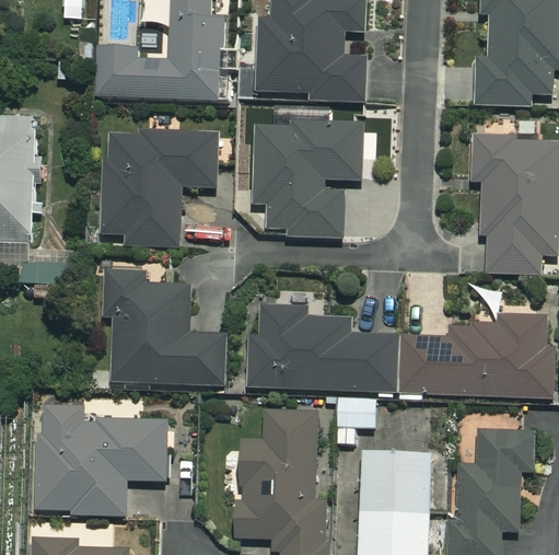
[(237,13),(239,0),(172,0),(170,60),(140,59),(140,47),(99,46),(96,94),(221,100),(224,13),(237,13)]
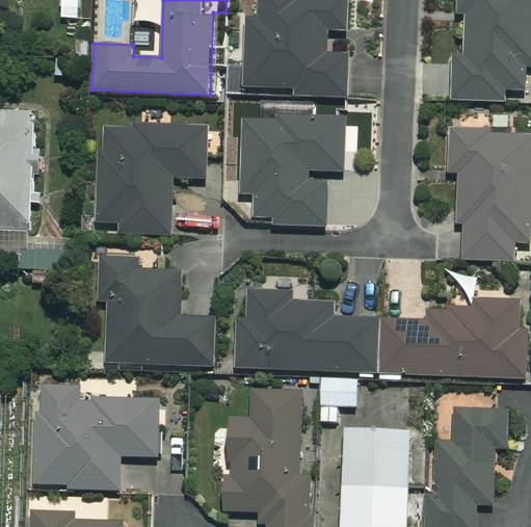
[(161,26),(162,0),(137,0),(136,24),(161,26)]
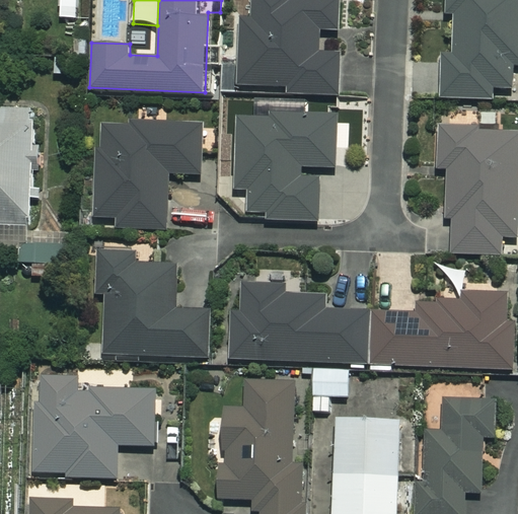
[(254,0),(254,13),(240,12),(235,84),(336,91),(339,52),(317,50),(319,28),(336,29),(338,0),(254,0)]
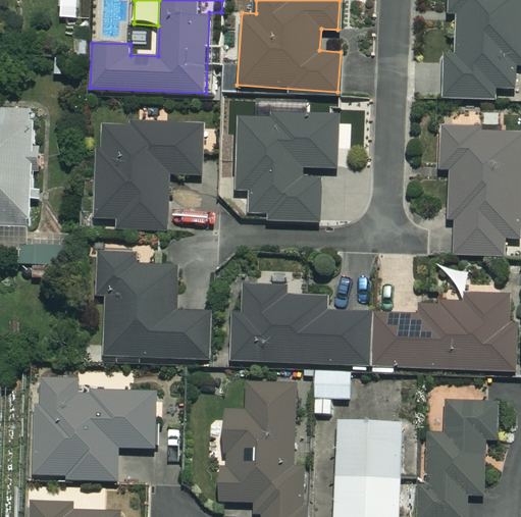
[(449,0),(450,12),(455,12),(455,47),(444,47),(444,97),(495,97),(495,87),(515,87),(515,63),(520,62),(520,0),(449,0)]
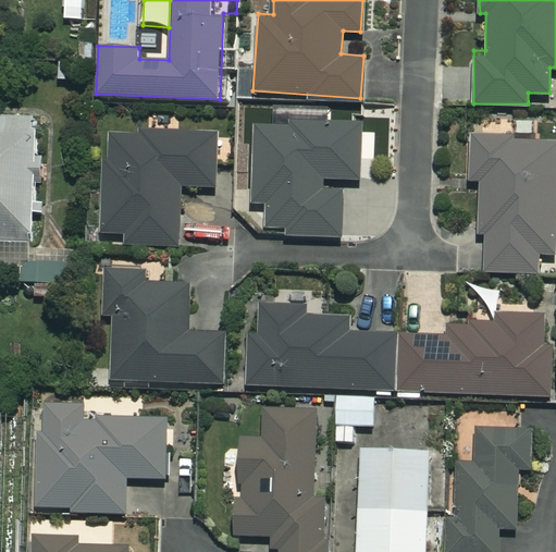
[(37,115),(0,114),(0,264),(32,265),(37,115)]
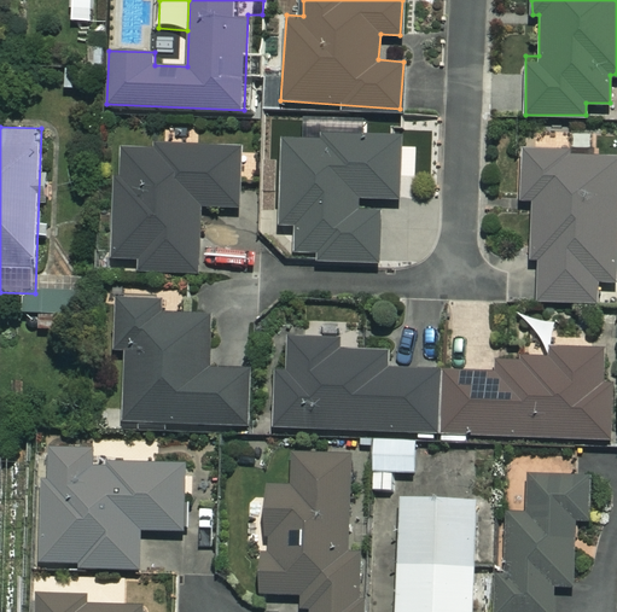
[(362,209),(362,198),(400,196),(397,132),(279,138),(283,229),(295,229),(296,252),(316,251),(316,262),(380,260),(378,208),(362,209)]
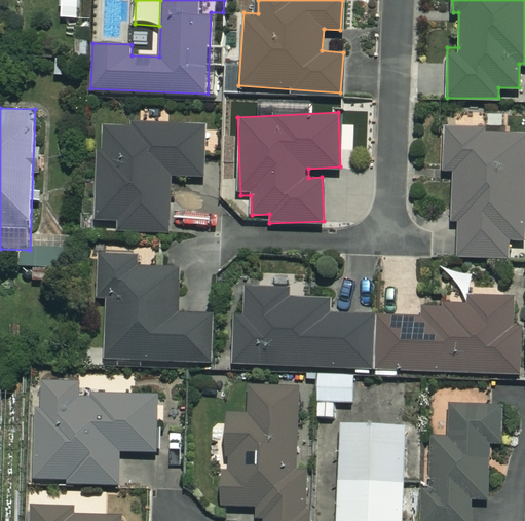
[(99,122),(96,219),(117,219),(116,227),(167,228),(169,175),(201,175),(203,125),(99,122)]
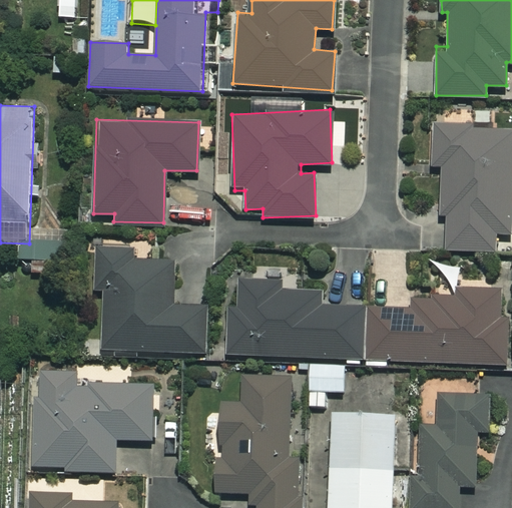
[(511,199),(511,127),(433,124),(431,165),(443,165),(441,215),(447,215),(446,248),(494,250),(495,231),(511,232),(511,199)]
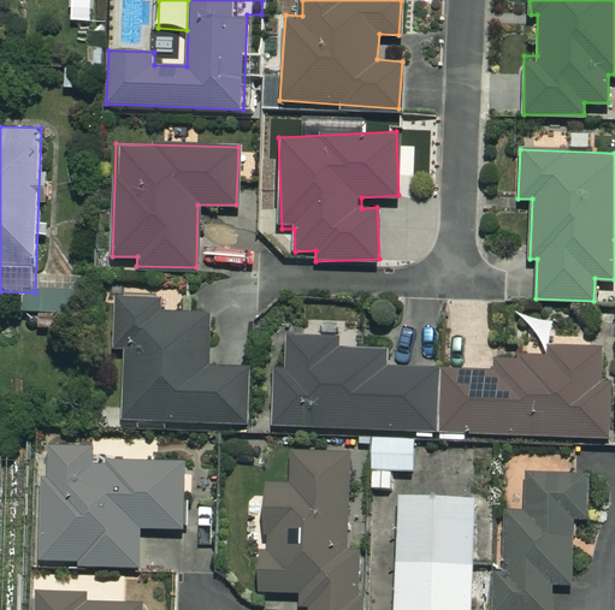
[(164,298),(116,298),(116,348),(124,348),(123,420),(247,421),(248,366),(207,366),(207,312),(164,312),(164,298)]
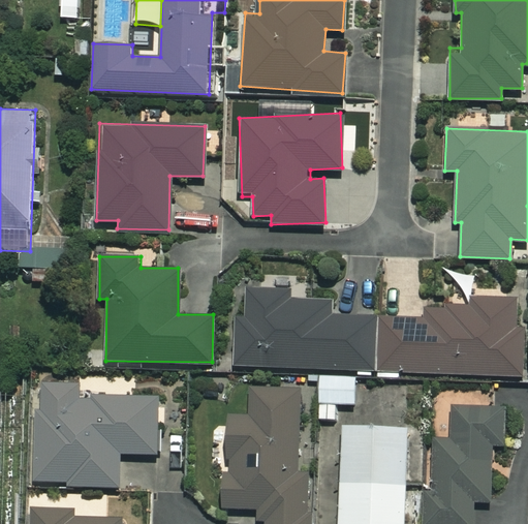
[(377,372),(378,315),(331,314),(331,299),(289,299),(289,289),(245,288),(244,314),(236,314),(235,365),(356,367),(356,372),(377,372)]
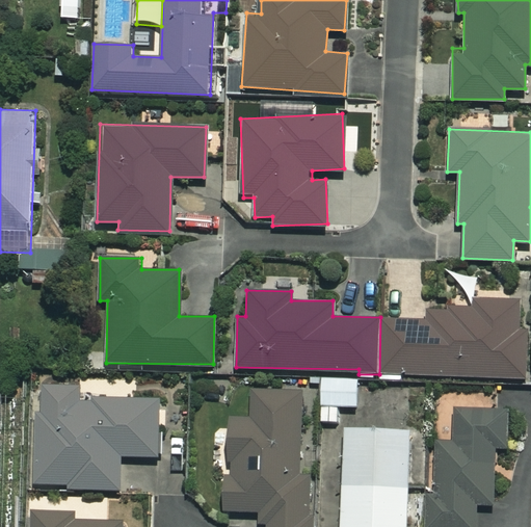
[(380,317),(379,374),(526,377),(527,299),(471,298),(471,307),(427,306),(427,318),(380,317)]
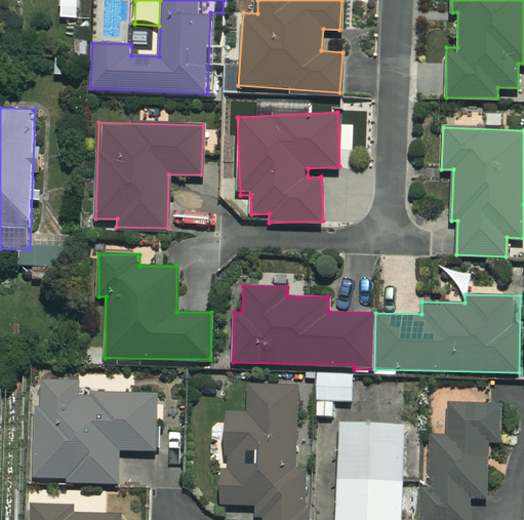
[(315,372),(314,415),(334,415),(334,401),(353,401),(354,373),(315,372)]
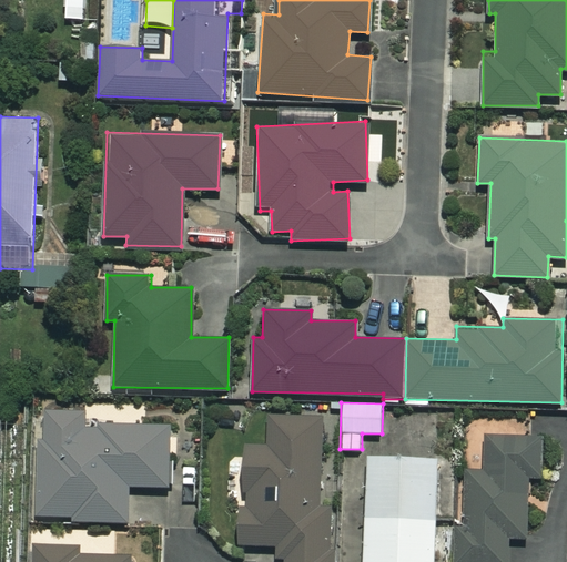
[(83,409),(41,408),(38,515),(130,519),(131,484),(168,486),(169,426),(83,423),(83,409)]
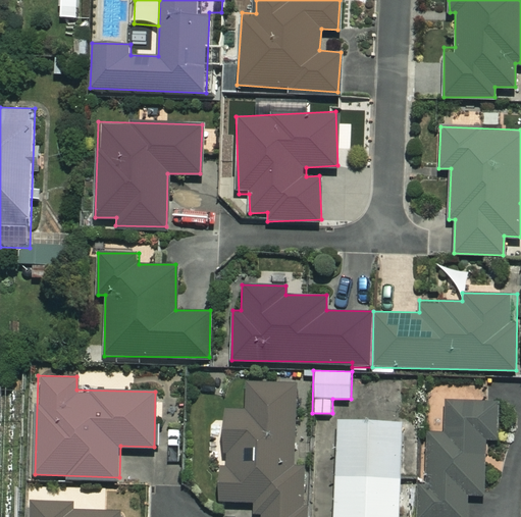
[(298,380),(248,380),(248,409),(225,409),(224,500),(261,501),(261,516),(304,516),(305,465),(298,465),(298,380)]
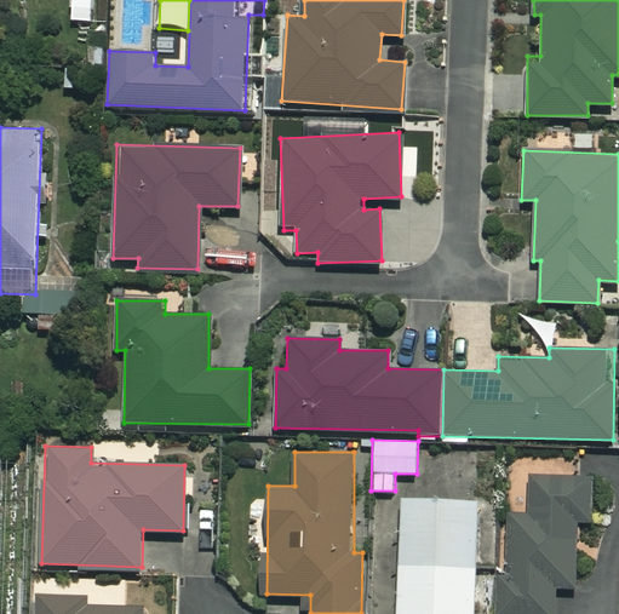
[(592,475),(529,474),(528,514),(505,514),(505,567),(496,566),(494,613),(552,613),(554,585),(574,585),(574,520),(591,520),(592,475)]
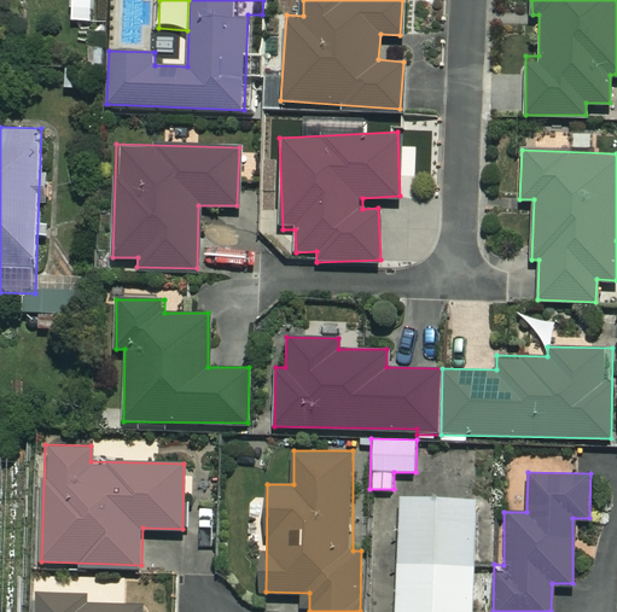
[(395,611),(472,611),(477,501),(401,499),(395,611)]
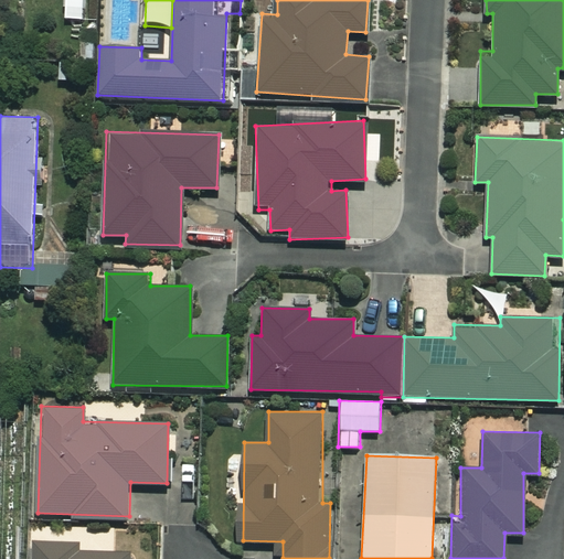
[(78,543),(30,543),(30,558),(128,558),(129,551),(78,552),(78,543)]
